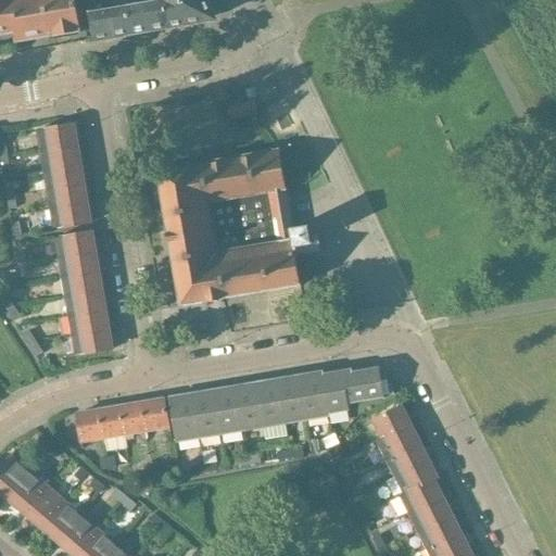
[(0,0),(0,35),(14,33),(15,42),(50,37),(50,38),(80,33),(74,0),(0,0)]
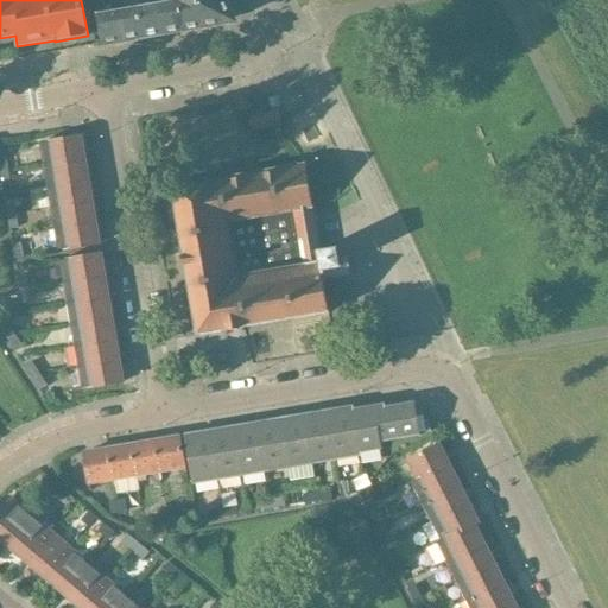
[(165,0),(137,5),(143,37),(182,31),(176,0),(165,0)]
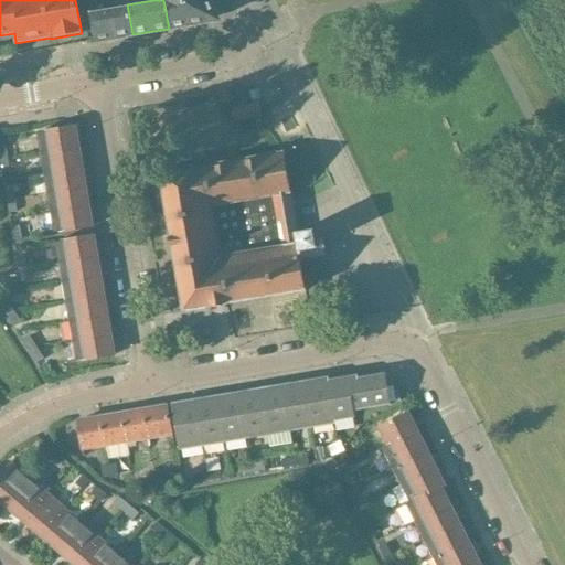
[(163,0),(169,29),(210,21),(216,20),(206,0),(163,0)]
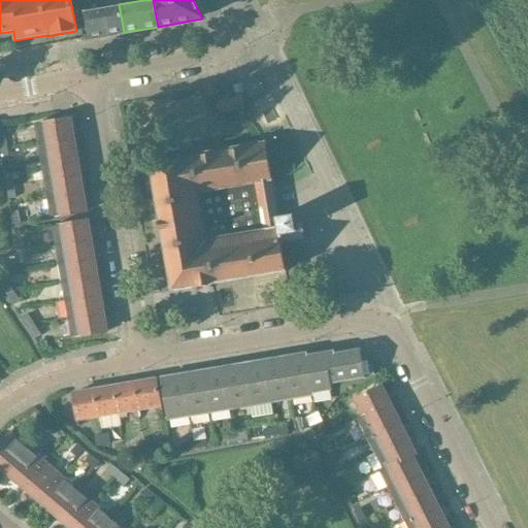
[(83,10),(88,38),(124,32),(119,4),(83,10)]
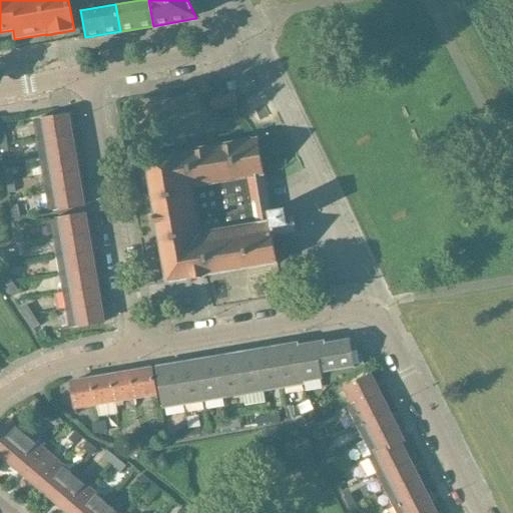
[(211,111),(236,106),(234,93),(209,97),(211,111)]
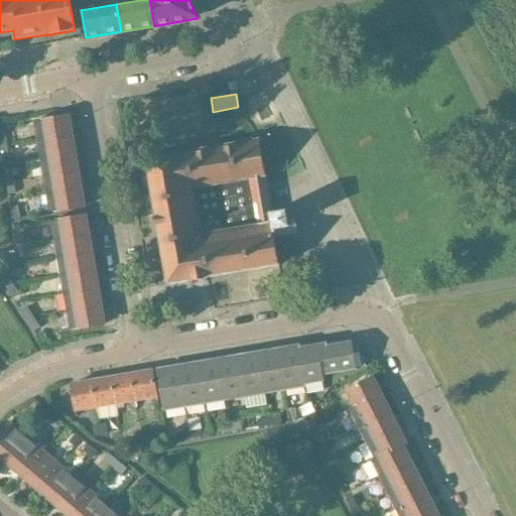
[(68,116),(39,121),(40,121),(33,122),(36,141),(71,135),(68,116)]
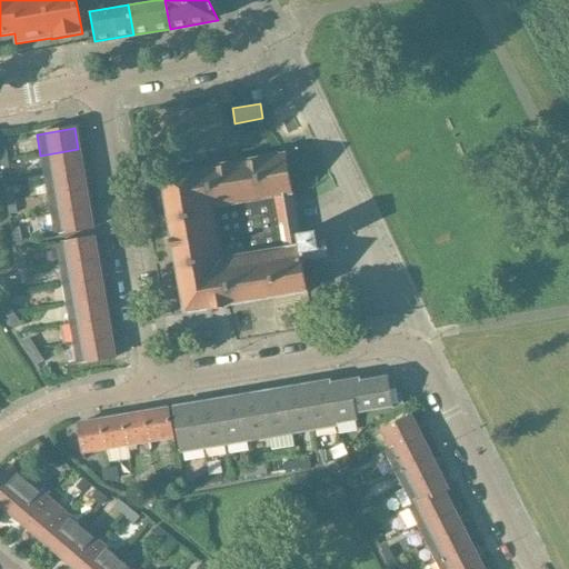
[(78,149),(40,156),(43,175),(81,169),(78,149)]
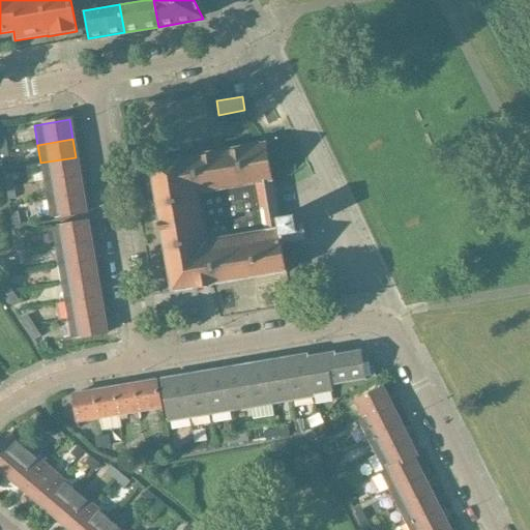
[(286,273),(283,253),(282,245),(305,241),(302,222),(297,223),(296,216),(278,219),(265,143),(148,163),(170,293),(286,273)]
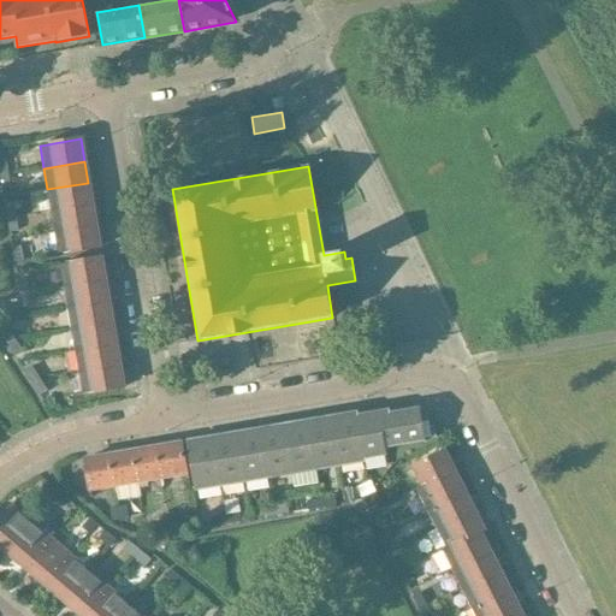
[(9,175),(0,175),(0,178),(3,190),(11,188),(9,175)]
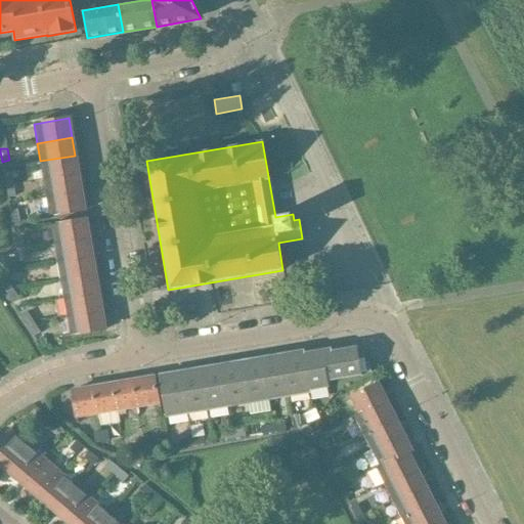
[(75,156),(40,161),(43,179),(78,173),(75,156)]
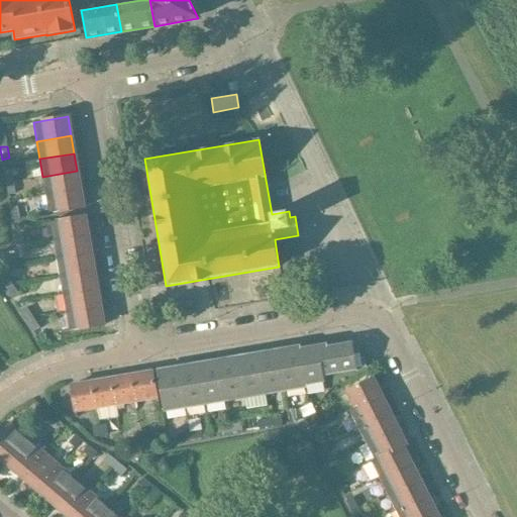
[(4,172),(6,183),(13,182),(11,170),(4,172)]
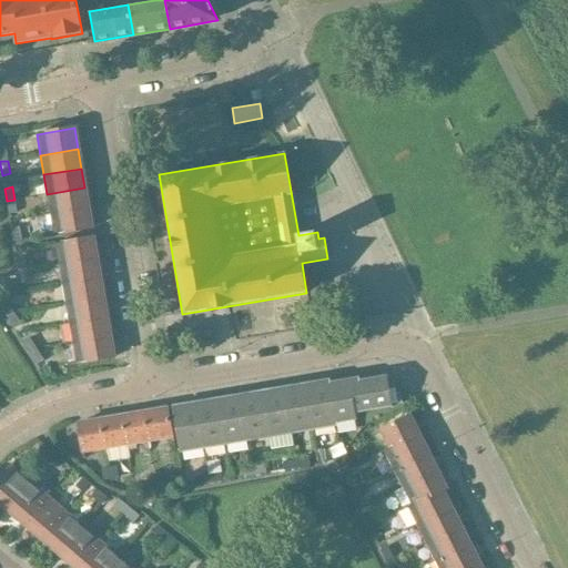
[(84,188),(47,194),(50,214),(88,208),(84,188)]
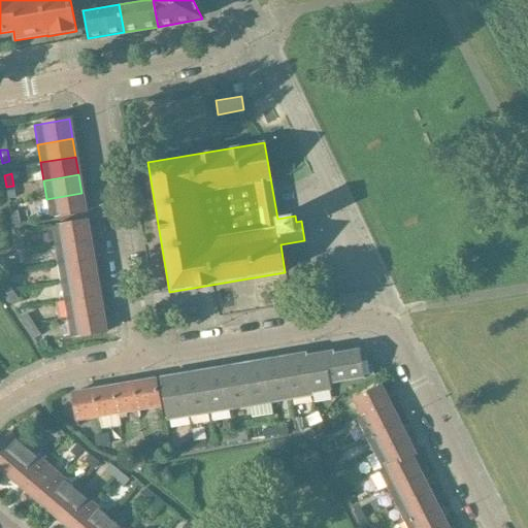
[(13,186),(6,187),(8,199),(15,198),(13,186)]
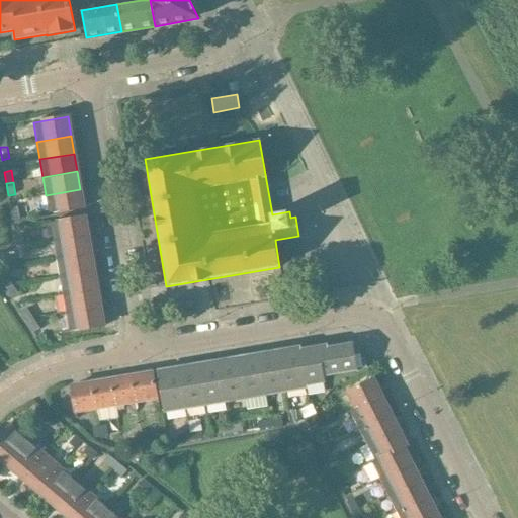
[(80,189),(46,195),(49,213),(56,212),(56,213),(83,208),(80,189)]
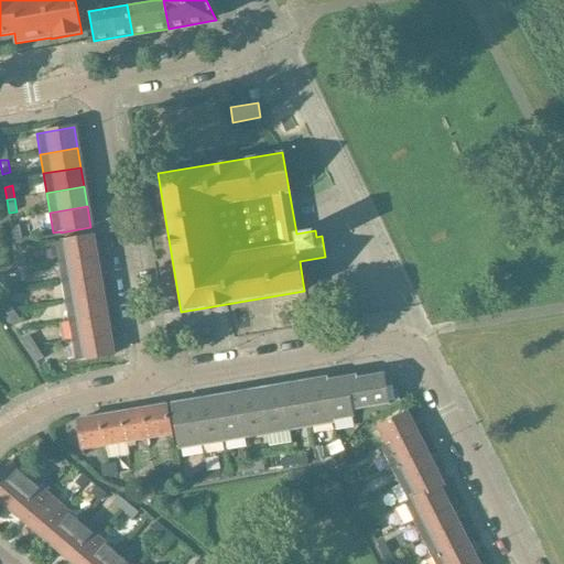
[(13,240),(21,239),(19,226),(11,227),(13,240)]
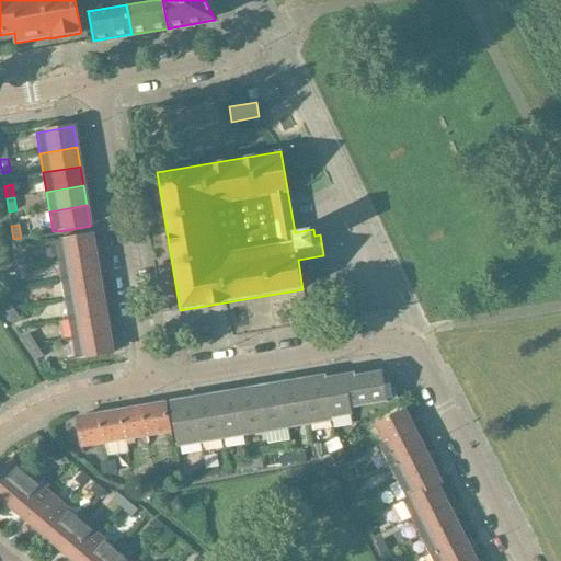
[(55,241),(58,262),(95,255),(92,235),(61,239),(61,240),(55,241)]
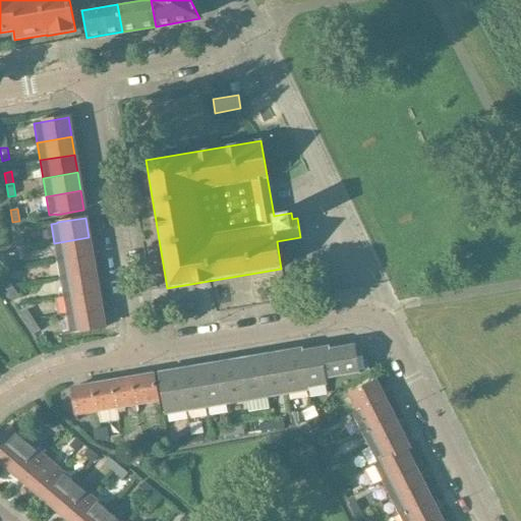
[(15,237),(17,249),(24,248),(22,236),(15,237)]
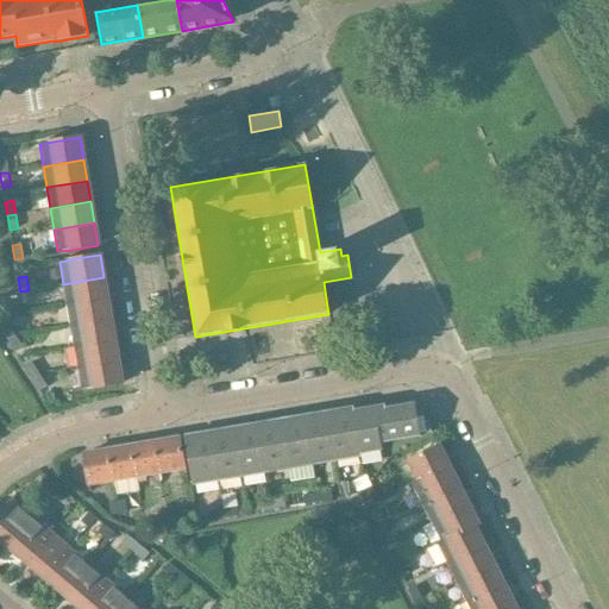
[(104,277),(63,284),(67,305),(107,297),(104,277)]
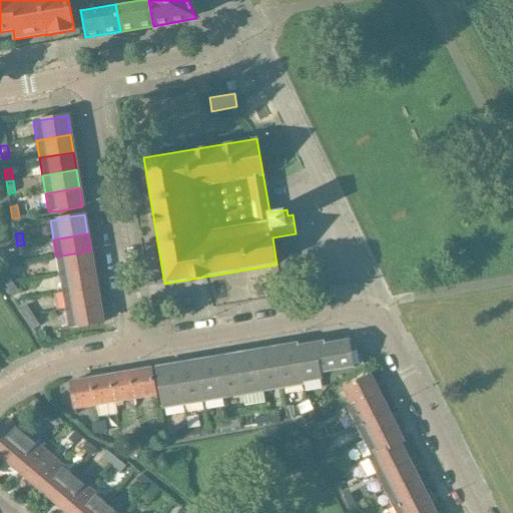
[(281,262),(292,260),(288,238),(278,240),(281,262)]
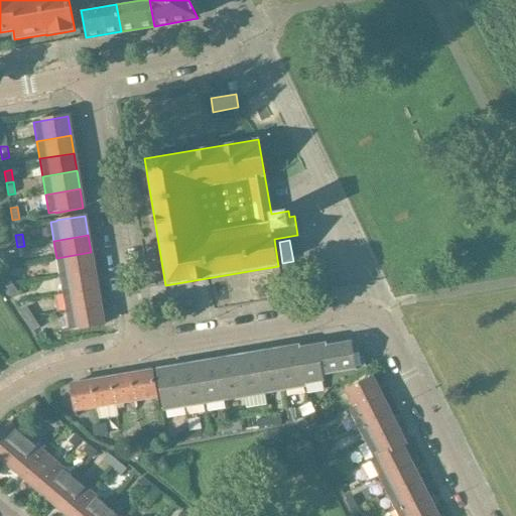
[(24,246),(17,247),(18,258),(26,257),(24,246)]
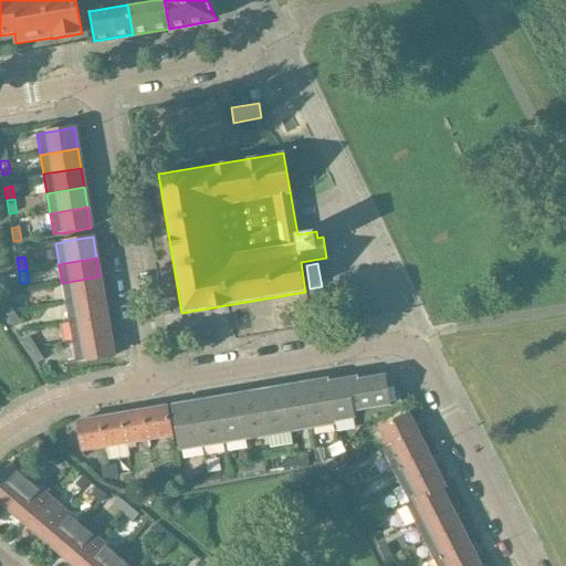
[(100,276),(62,283),(65,303),(103,296),(100,276)]
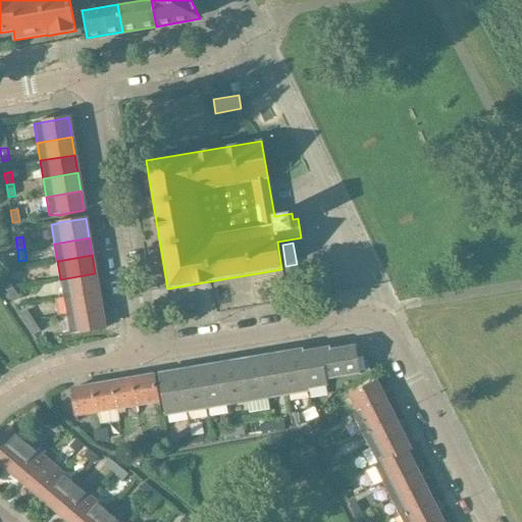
[(95,273),(60,279),(63,298),(98,292),(95,273)]
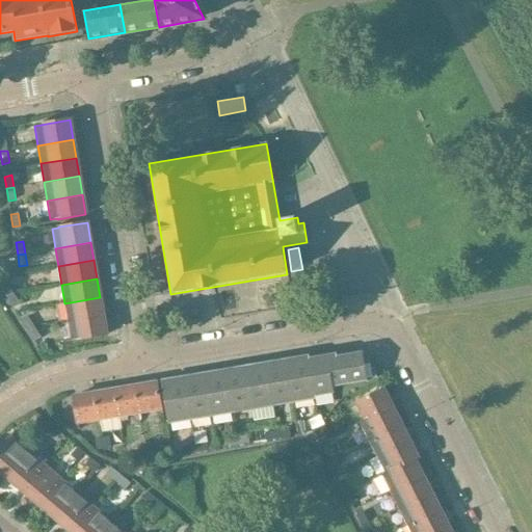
[(0,286),(0,287),(6,297),(12,293),(6,283),(0,286)]
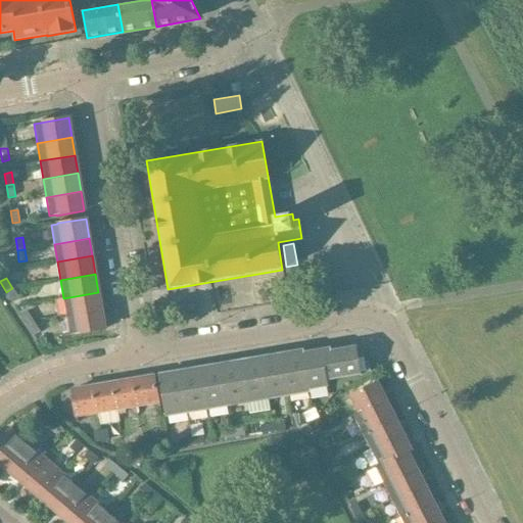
[(12,288),(6,292),(12,302),(18,298),(12,288)]
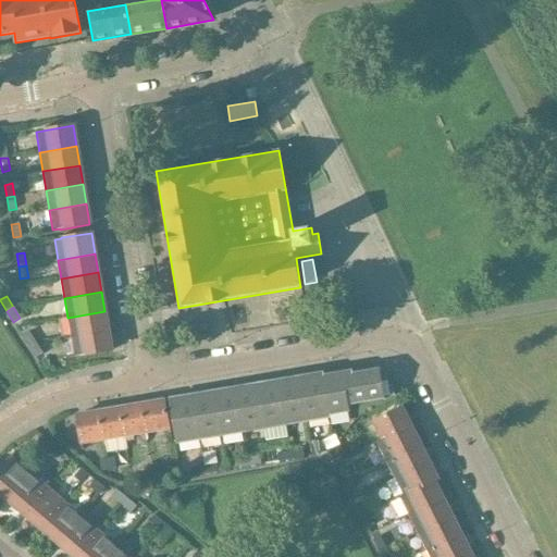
[(104,311),(67,318),(71,336),(108,330),(104,311)]
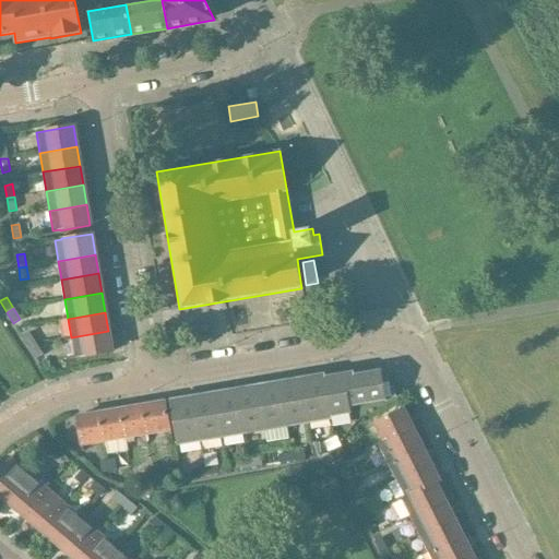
[(108,331),(71,337),(74,358),(82,357),(111,353),(108,331)]
